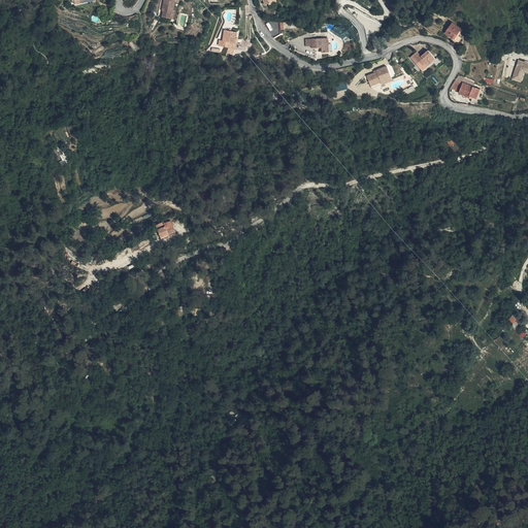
[(173,0),(164,0),(164,1),(163,0),(161,9),(163,10),(162,12),(160,18),(168,21),(169,17),(171,17),(172,11),(171,11),(173,0)]
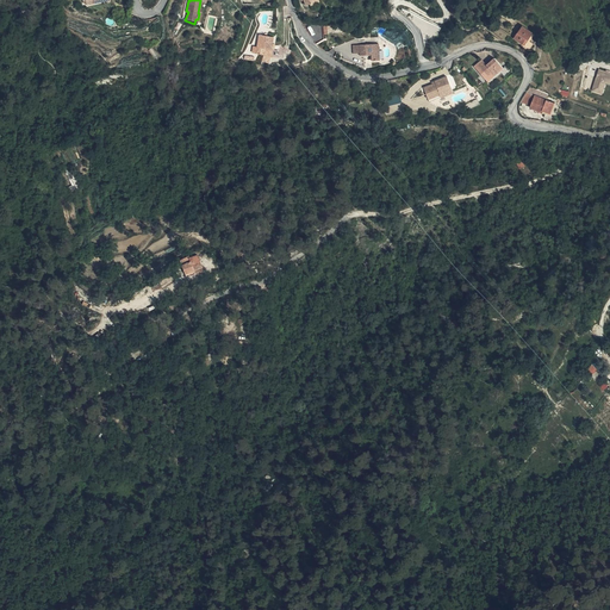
[(521,49),(529,56),(526,51),(529,48),(531,50),(534,48),(528,43),(533,36),(523,30),(515,41),(522,47),(521,49)]
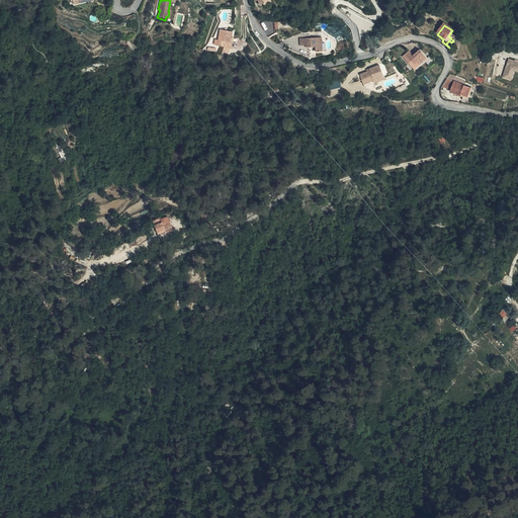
[(219,30),(217,41),(217,44),(216,47),(221,48),(223,48),(223,49),(229,50),(230,48),(231,42),(229,42),(230,38),(231,32),(219,30)]
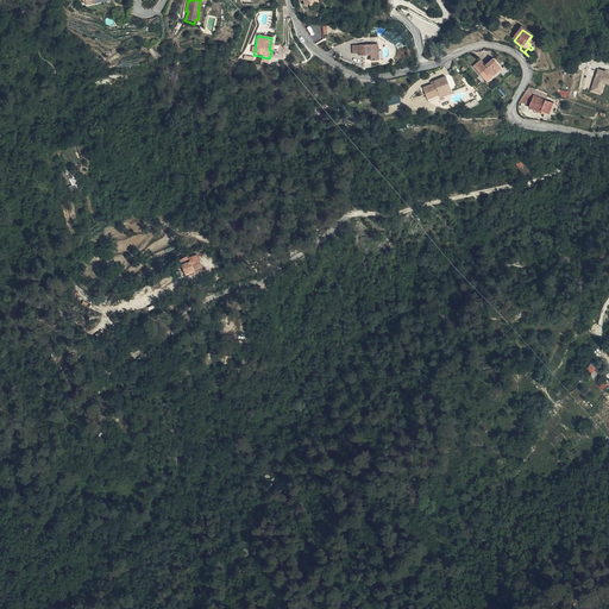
[(377,44),(358,46),(359,55),(359,57),(371,56),(371,61),(380,61),(377,44)]
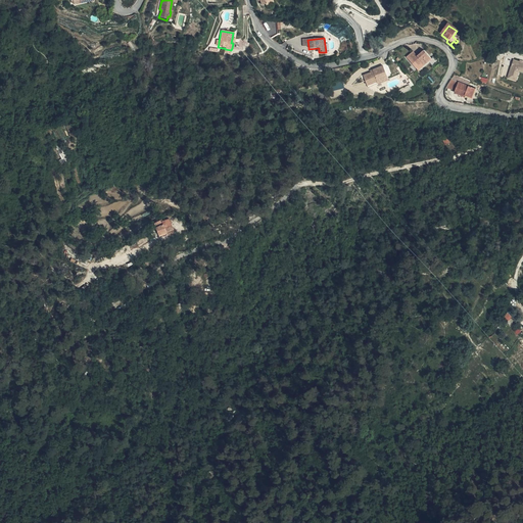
[(403,59),(411,65),(414,63),(418,67),(421,63),(423,65),(426,62),(431,67),(436,61),(431,56),(429,59),(423,53),(417,59),(410,53),(403,59)]
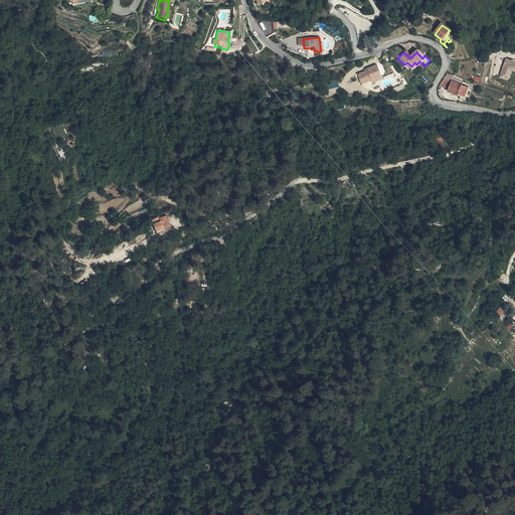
[(514,70),(514,59),(505,57),(500,77),(509,79),(512,69),(514,70)]
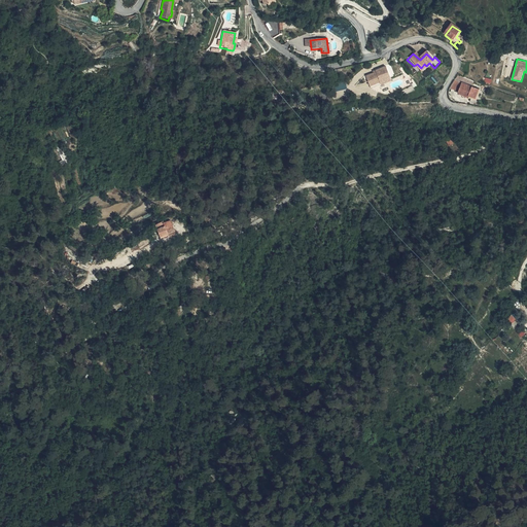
[(417,64),(414,66),(420,72),(426,66),(424,64),(421,68),(417,64)]
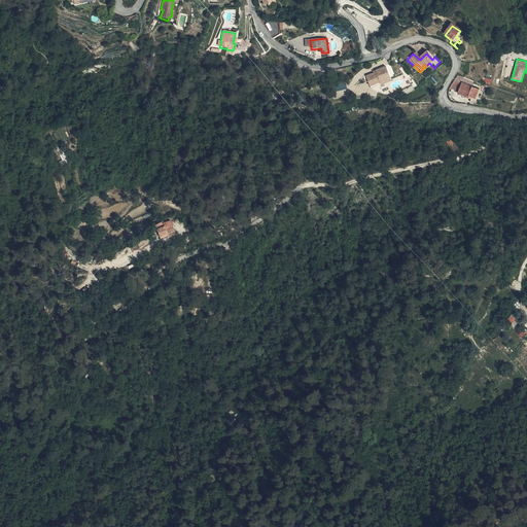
[(385,68),(375,72),(376,74),(374,75),(365,78),(370,88),(380,83),(379,82),(389,78),(385,68)]
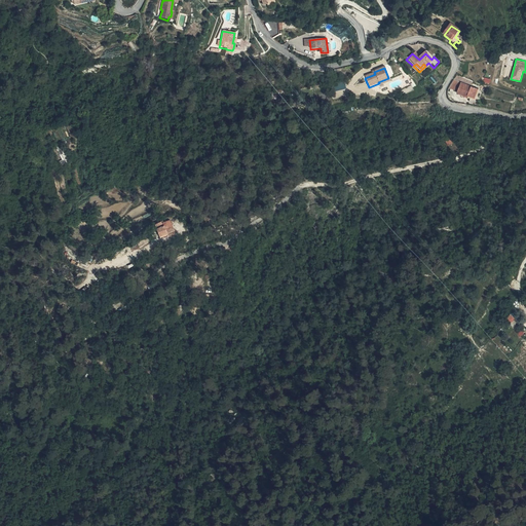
[(462,79),(453,83),(453,84),(460,86),(457,95),(467,99),(475,101),(477,90),(472,89),(472,86),(465,79),(462,79)]
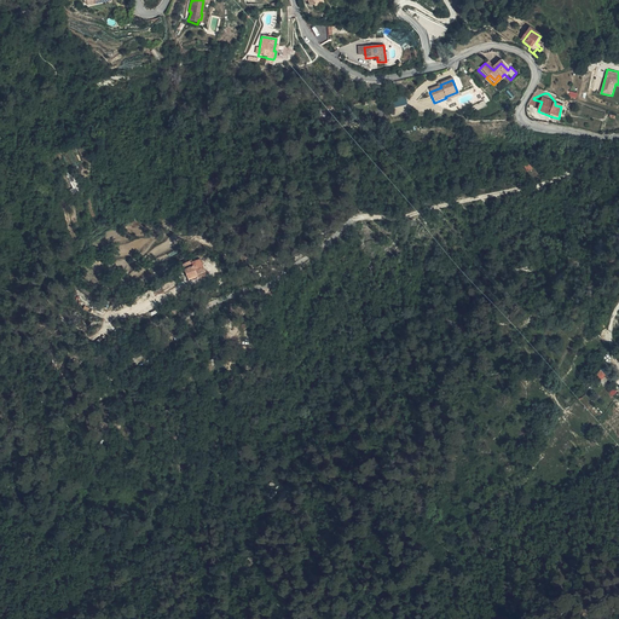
[(533,99),(527,109),(538,111),(542,102),(533,99)]
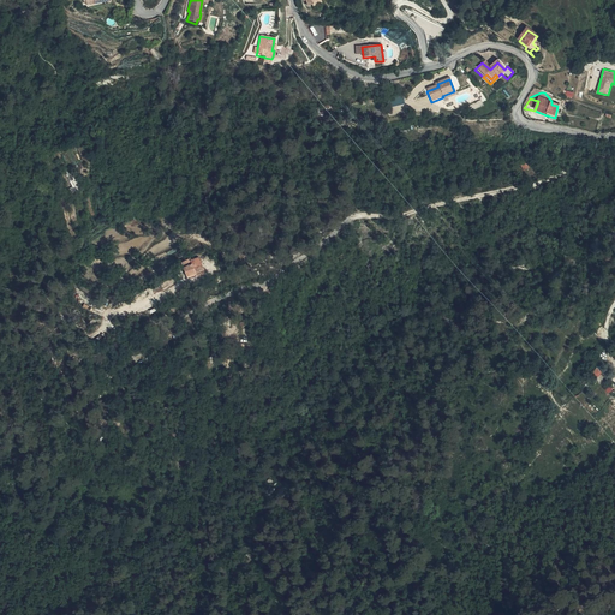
[(198,267),(199,269),(207,266),(199,251),(193,255),(195,258),(198,267)]
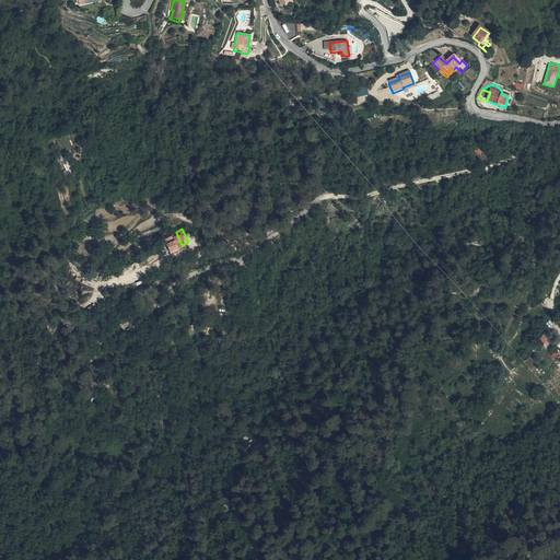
[(176,247),(179,246),(179,245),(181,244),(179,243),(181,243),(177,235),(168,238),(173,246),(175,245),(176,247)]
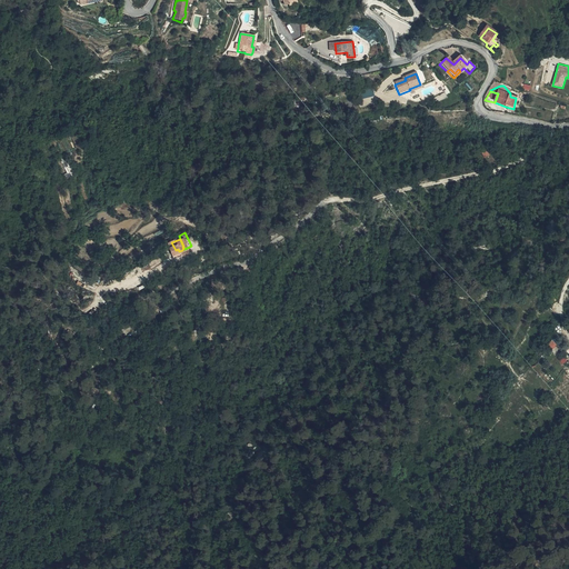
[(556,342),(550,338),(546,343),(552,348),(556,342)]
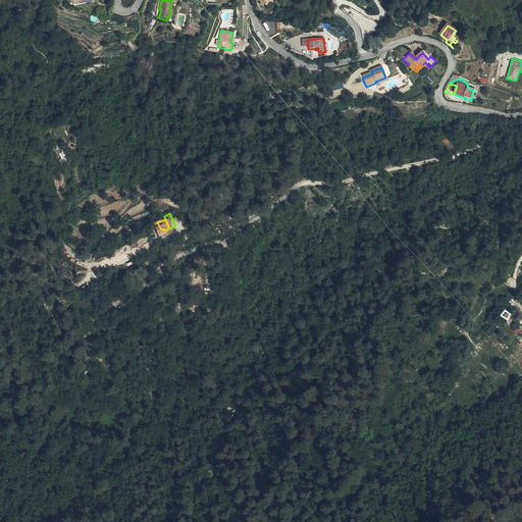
[(115,350),(109,354),(112,359),(117,356),(115,350)]
